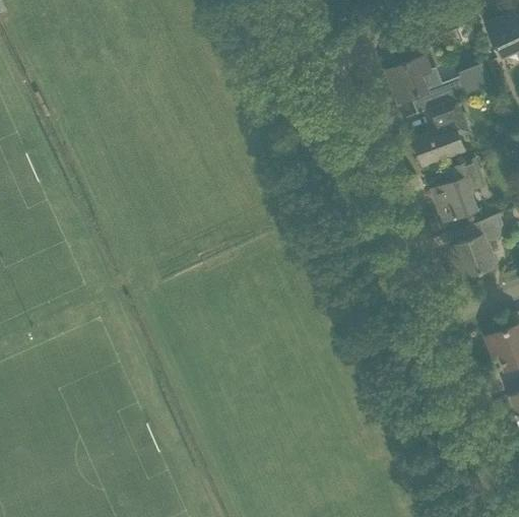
[(518,17),(516,11),(484,25),(492,43),(499,58),(499,59),(516,52),(518,59),(518,17)]
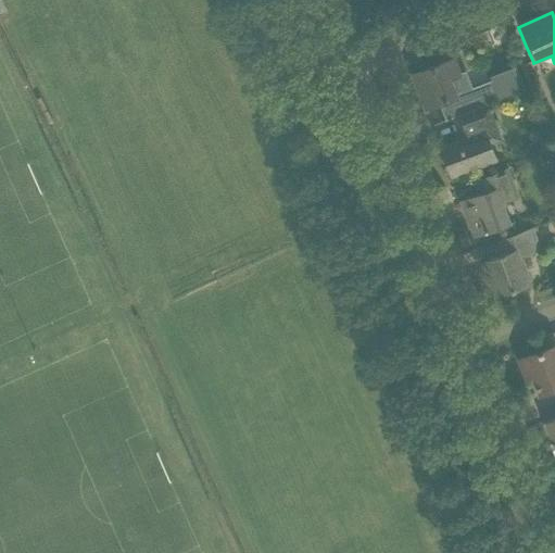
[(526,46),(514,51),(520,67),(533,62),(526,46)]
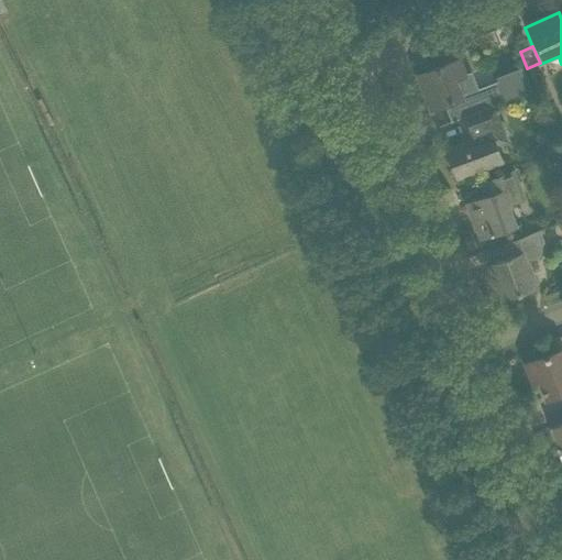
[(437,69),(414,78),(427,113),(451,105),(459,122),(496,108),(532,95),(524,70),(496,80),(498,85),(488,88),(476,94),(470,76),(464,78),(458,61),(453,52),(447,55),(450,64),(437,69)]
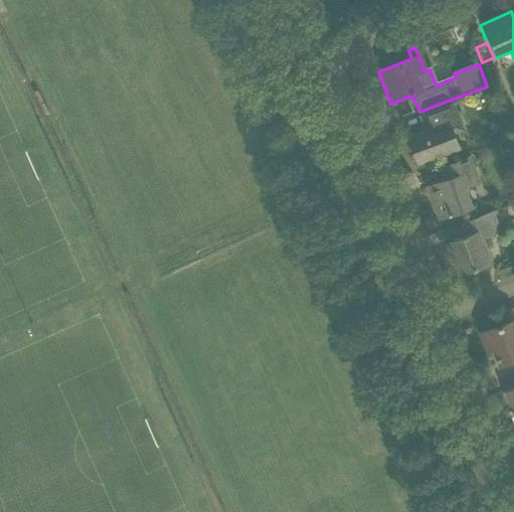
[(426,131),(407,138),(417,164),(446,154),(458,150),(453,136),(456,135),(449,116),(457,114),(452,101),(444,104),(439,106),(439,107),(419,114),(426,131)]
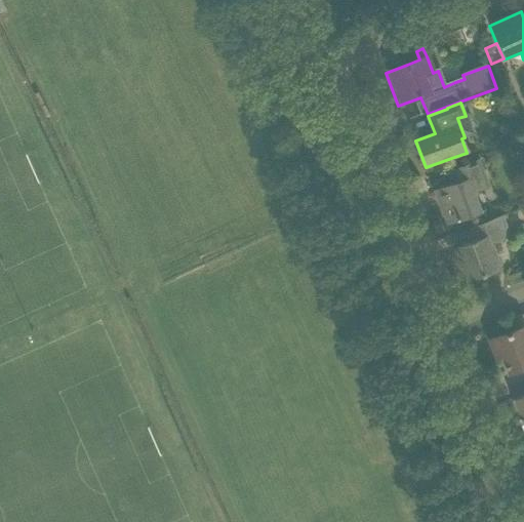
[(478,162),(469,165),(449,172),(454,185),(435,192),(447,225),(480,212),(473,193),(487,187),(478,162)]
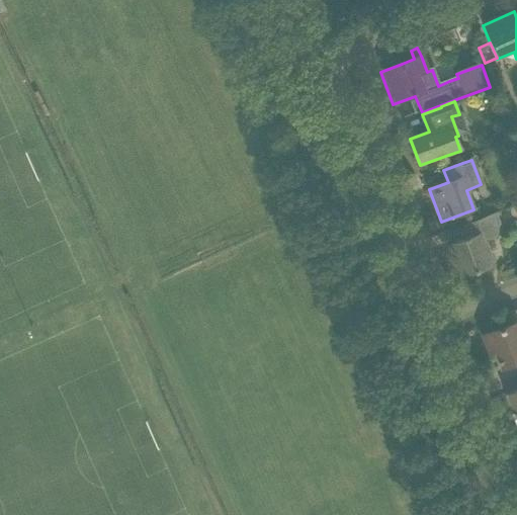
[(494,266),(487,248),(485,242),(496,237),(503,235),(496,213),(464,226),(468,238),(449,245),(462,278),(494,266)]
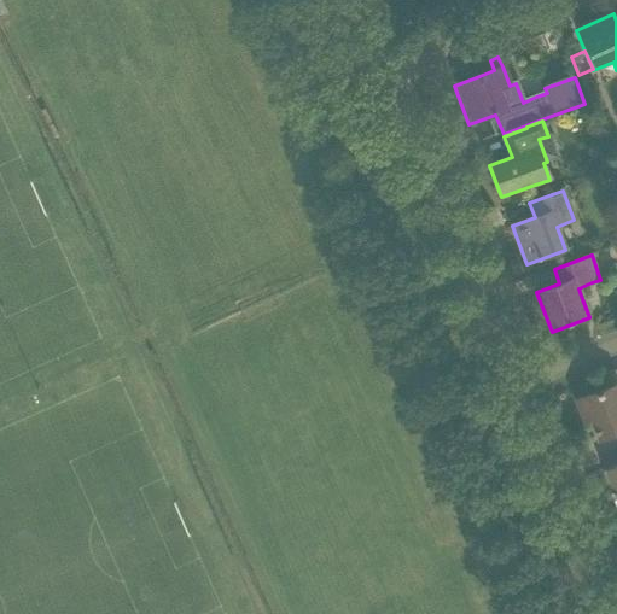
[(616,387),(576,402),(583,422),(591,420),(598,440),(616,432),(616,387)]
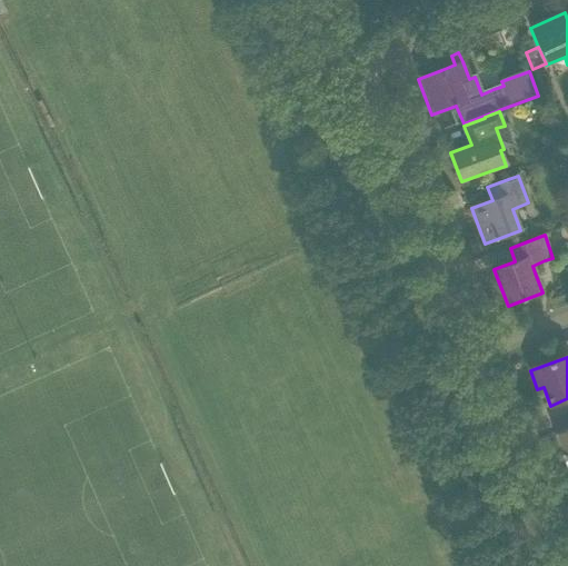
[(567,429),(555,435),(567,470),(567,429)]
